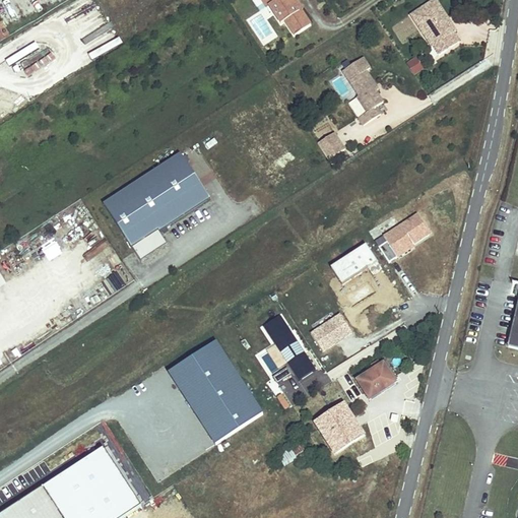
[(297,25),(299,29),(309,22),(299,8),(298,9),(290,0),(270,0),(271,1),(267,4),(279,21),(282,19),(290,30),(297,25)]
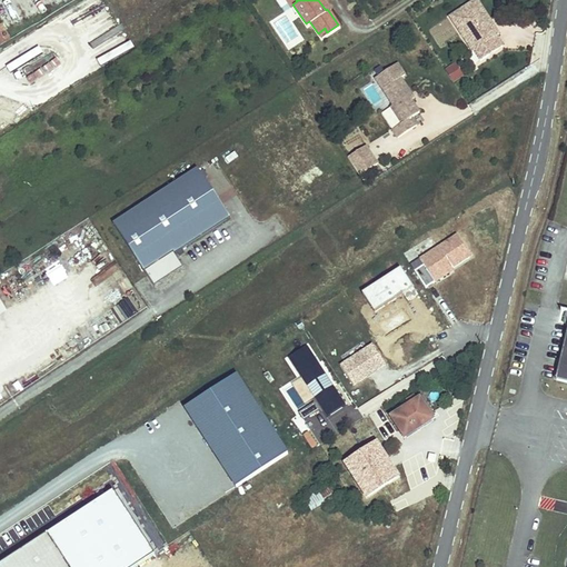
[(329,8),(324,0),(318,0),(326,10),(327,9),(329,8)]
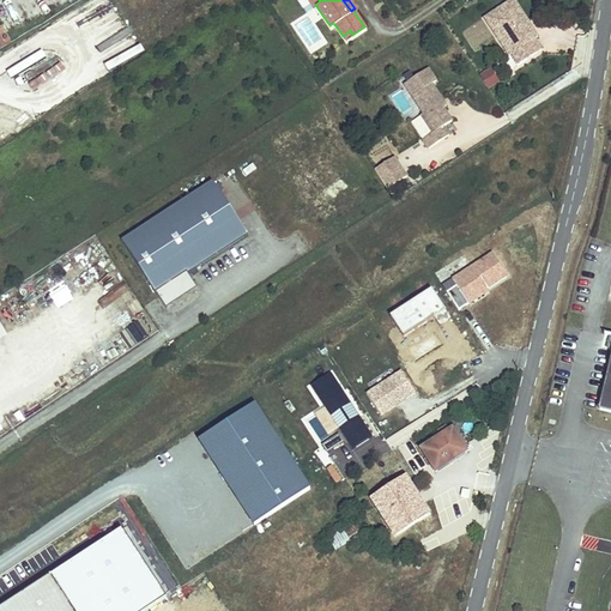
[(536,35),(530,25),(525,29),(521,23),(526,20),(512,0),(503,0),(482,14),(508,54),(510,52),(518,47),(525,58),(540,47),(533,37),(536,35)]
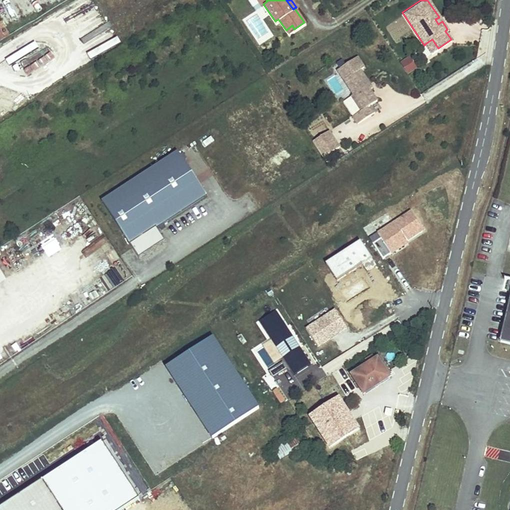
[(432,39),(426,43),(432,52),(438,48),(432,39)]
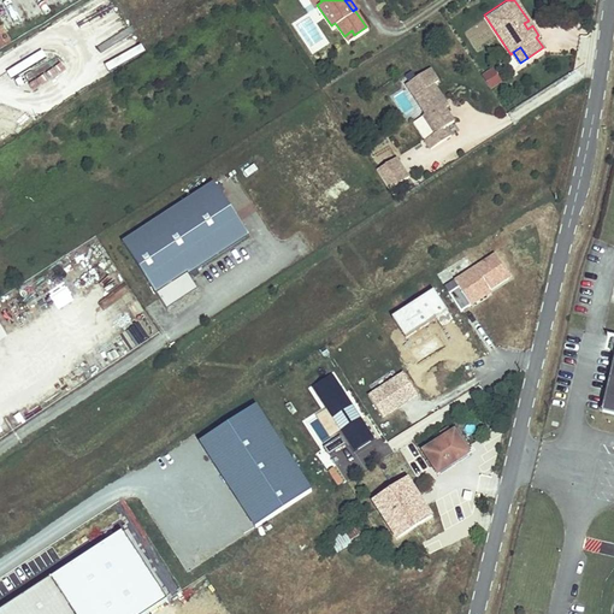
[(429,147),(449,134),(443,125),(453,119),(443,106),(440,100),(443,99),(432,83),(436,80),(429,66),(405,82),(424,112),(421,113),(432,131),(423,139),(429,147)]
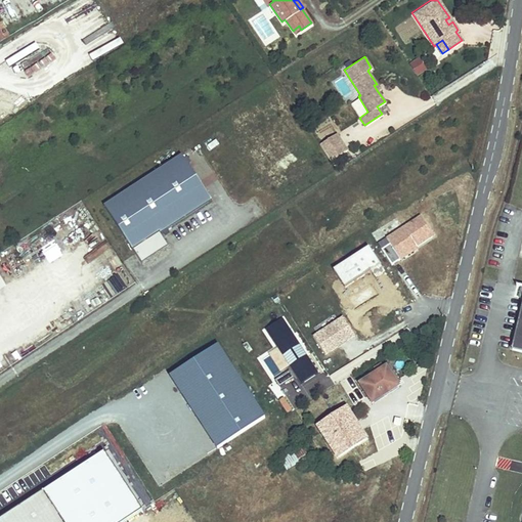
[(415,73),(423,68),(417,58),(408,63),(415,73)]
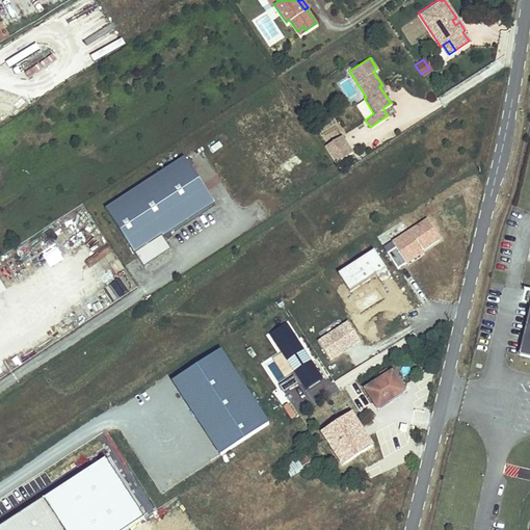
[(348,78),(341,81),(346,93),(352,89),(348,78)]
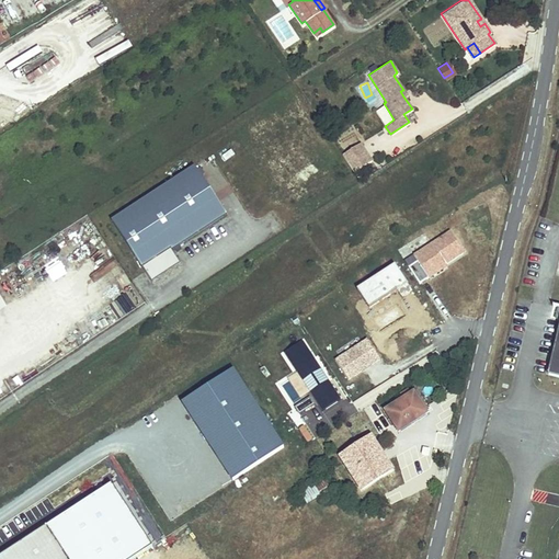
[(353,172),(371,160),(358,141),(341,153),(353,172)]
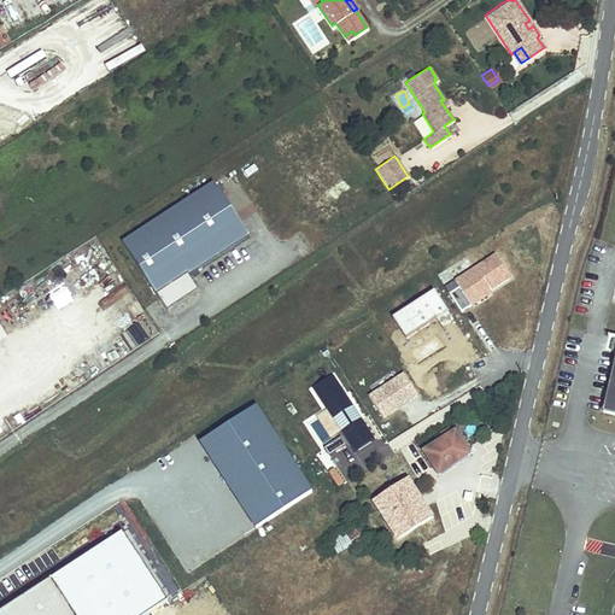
[(165,310),(197,290),(187,274),(247,234),(212,180),(121,240),(165,310)]
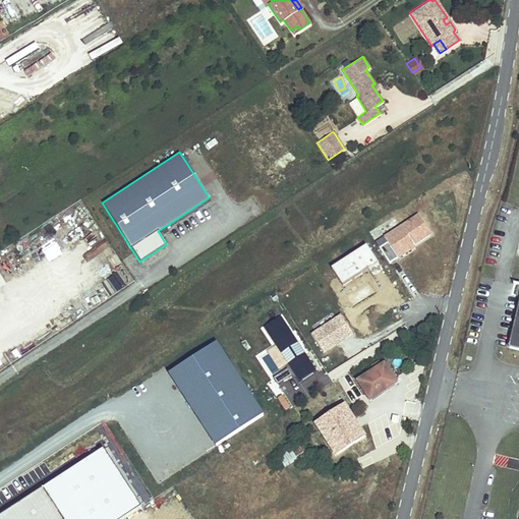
[(388,262),(409,247),(408,245),(429,232),(416,214),(383,236),(386,241),(378,246),(388,262)]
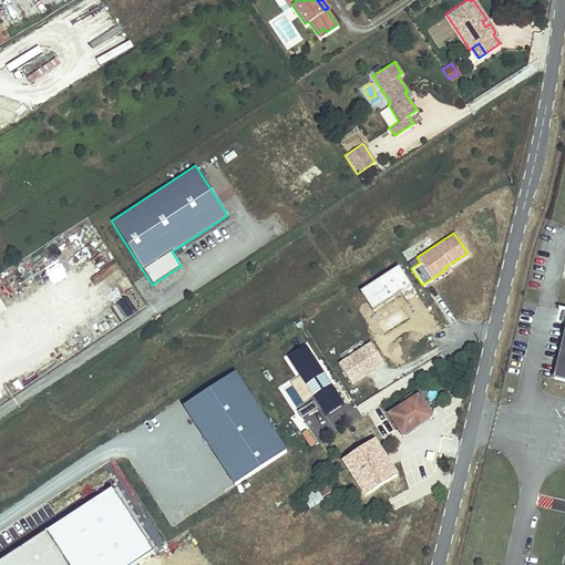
[(564,316),(552,375),(564,377),(564,316)]
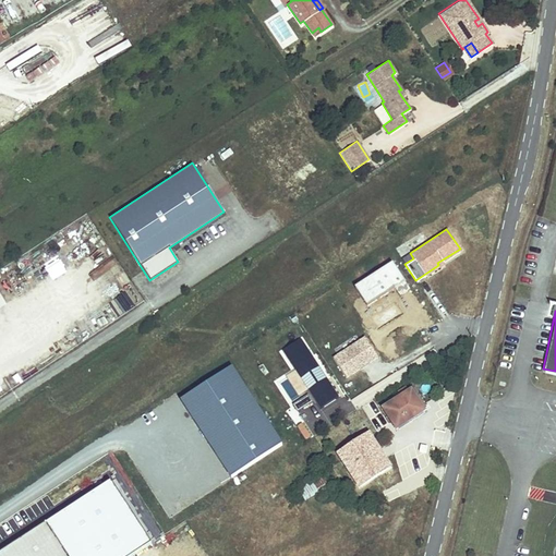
[(345,376),(376,355),(363,336),(331,357),(345,376)]
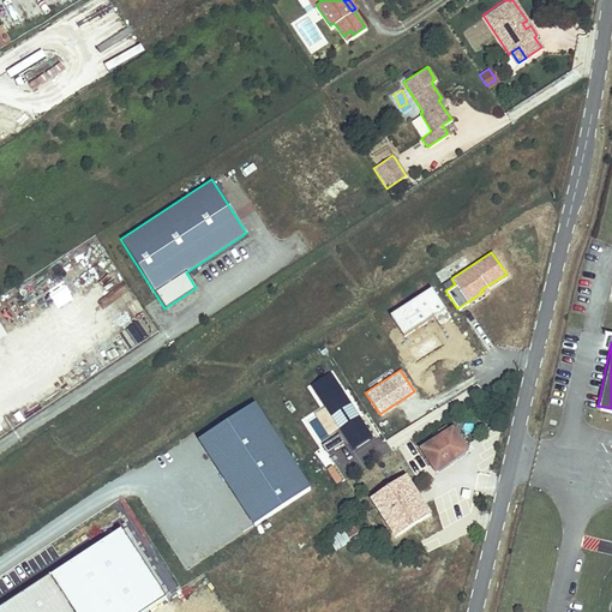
[(371,435),(330,372),(310,384),(352,448),(371,435)]
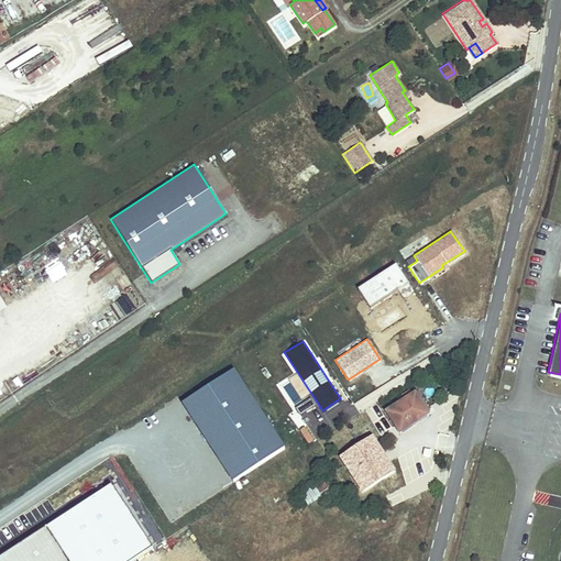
[(283,447),(232,369),(180,402),(232,481),(283,447)]
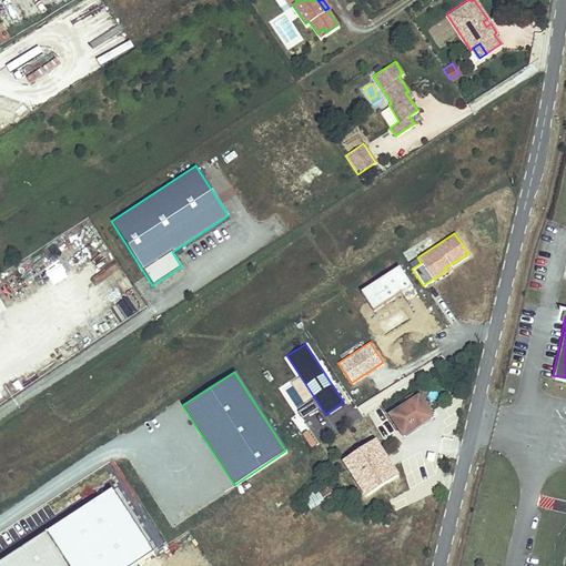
[(431,416),(417,395),(388,414),(402,435),(431,416)]
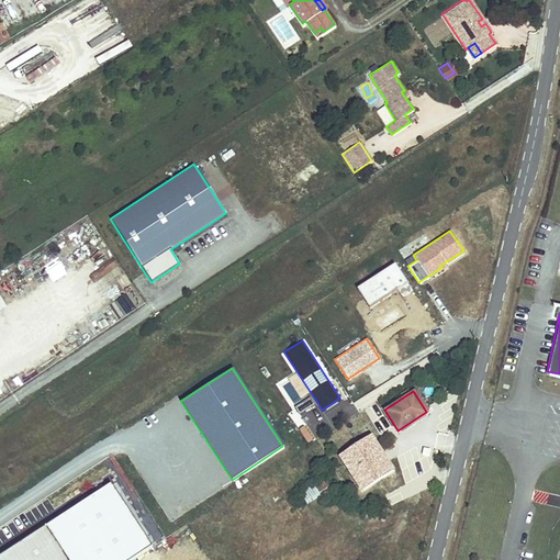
[(368,418),(378,413),(374,407),(365,414),(368,418)]
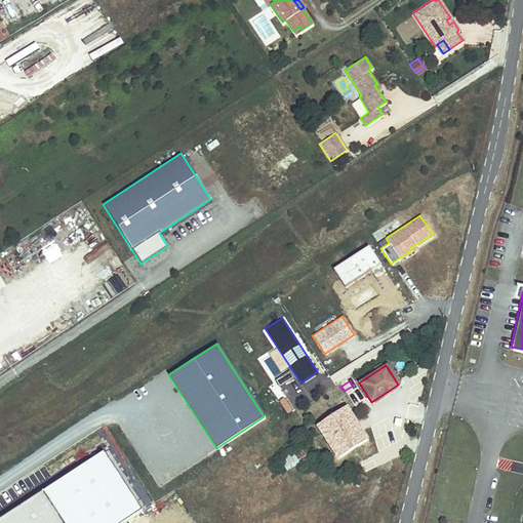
[(347,399),(336,406),(340,413),(351,406),(347,399)]
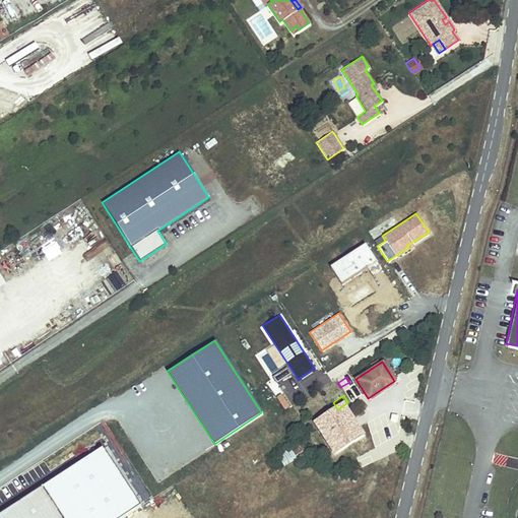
[(331,410),(314,422),(326,440),(333,452),(362,434),(345,409),(335,416),(331,410)]
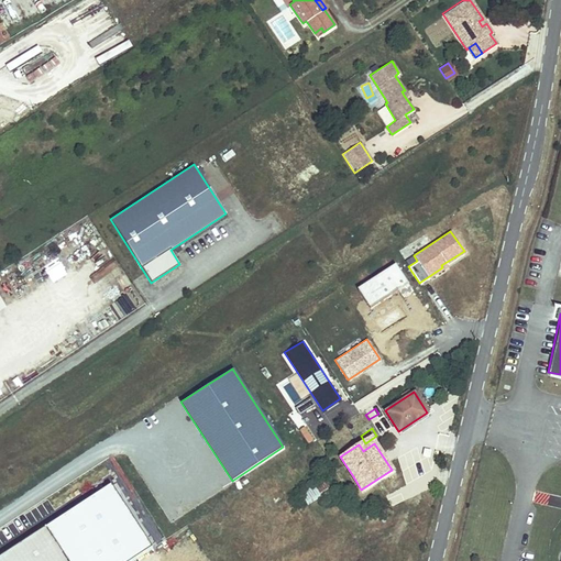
[(344,482),(353,476),(340,457),(331,461),(344,482)]
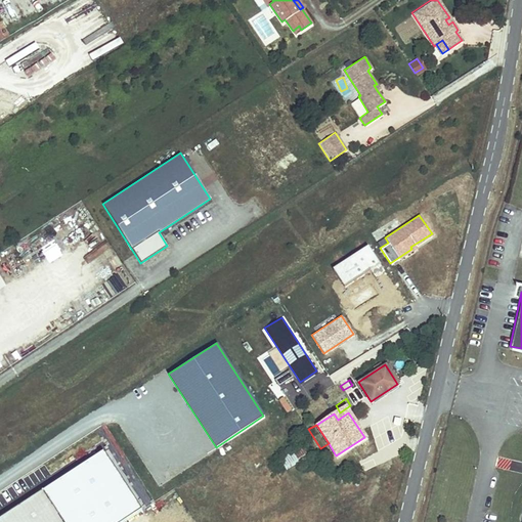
[(297,462),(298,464),(308,457),(300,443),(277,457),(285,469),(297,462)]
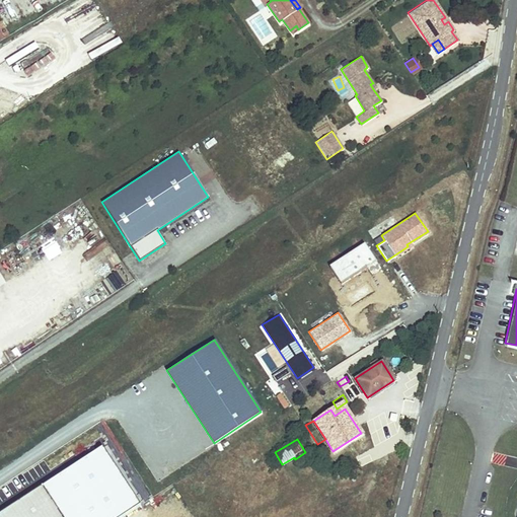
[(0,516),(62,516),(42,485),(0,511),(0,516)]
